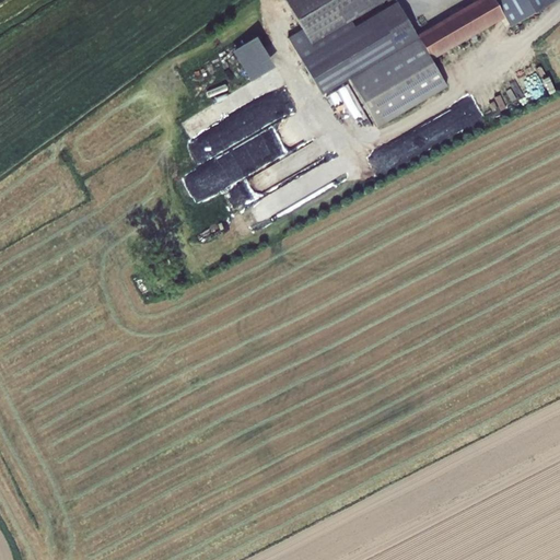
[(473,0),(475,1),(417,35),(395,0),(284,0),(302,30),(288,38),(322,95),(349,79),(376,127),(446,86),(431,60),(503,14),(510,26),(555,0),(473,0)]
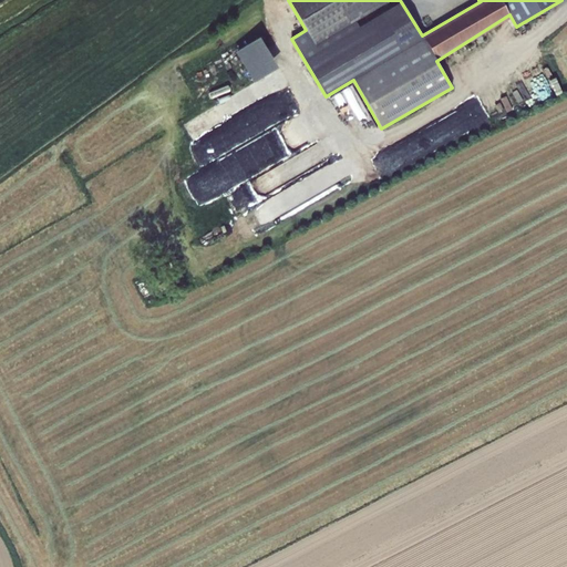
[(259,37),(235,52),(254,82),(278,68),(259,37)]
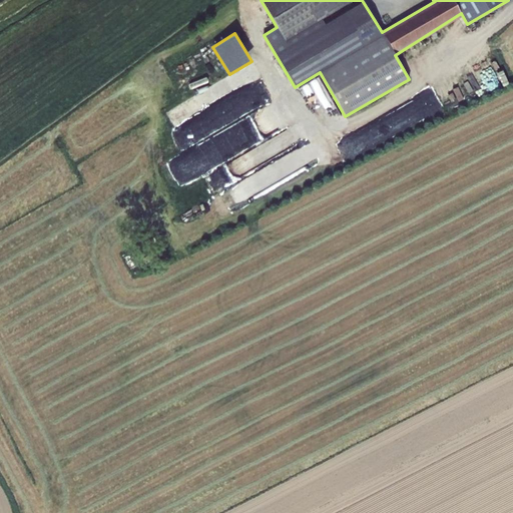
[(246,111),(263,105),(258,89),(236,97),(240,106),(243,104),(246,111)]
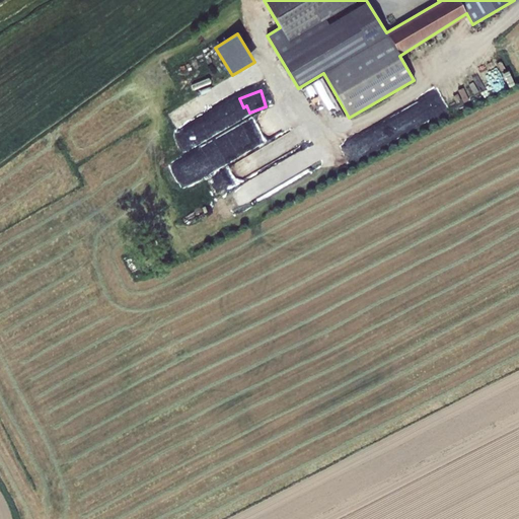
[(300,126),(242,157),(250,173),(264,166),(268,174),(265,176),(268,182),(279,175),(282,181),(289,178),(293,187),(296,186),(298,191),(307,186),(298,170),(314,162),(303,141),(307,139),(300,126)]
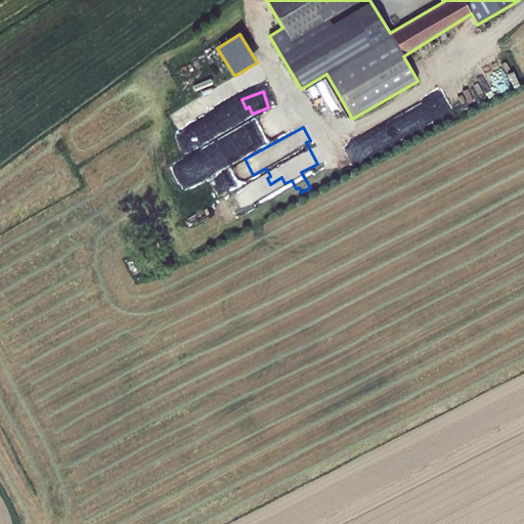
[(236,212),(264,198),(254,179),(239,186),(243,193),(230,200),(236,212)]
